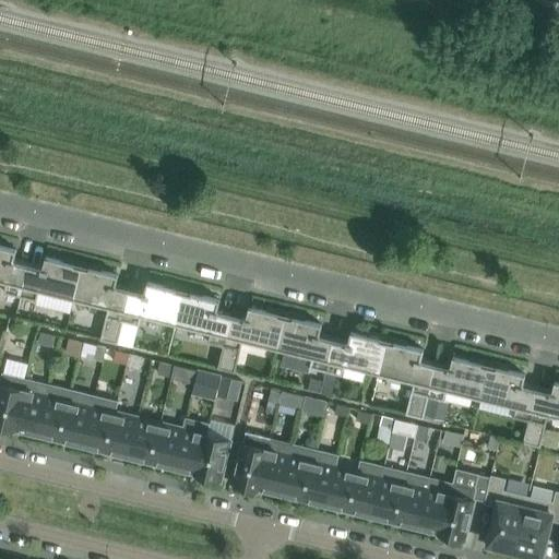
[(0,280),(7,282),(4,292),(21,296),(27,266),(14,263),(15,262),(13,261),(16,250),(0,246),(0,280)]
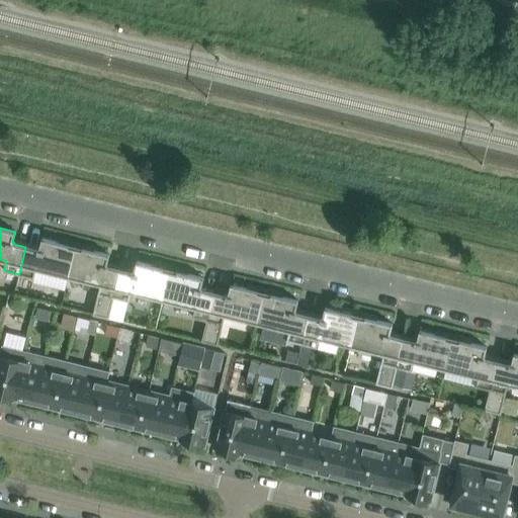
[(36,268),(68,276),(77,243),(60,239),(59,243),(42,238),(39,249),(37,249),(25,247),(19,274),(33,278),(36,268)]
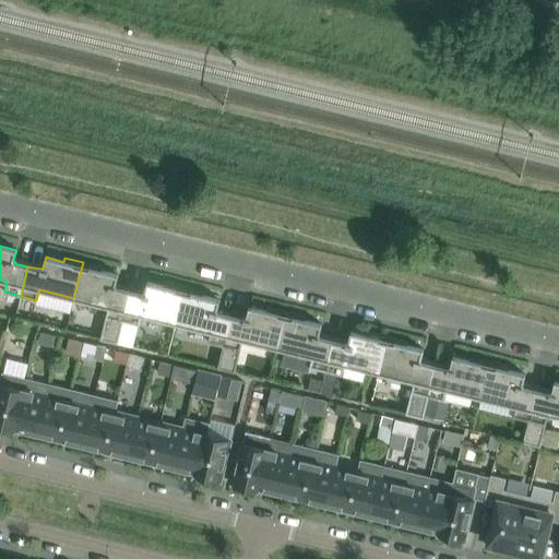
[(100,266),(83,262),(73,298),(108,307),(100,340),(118,343),(123,321),(122,321),(130,290),(117,287),(115,286),(118,275),(99,271),(100,266)]
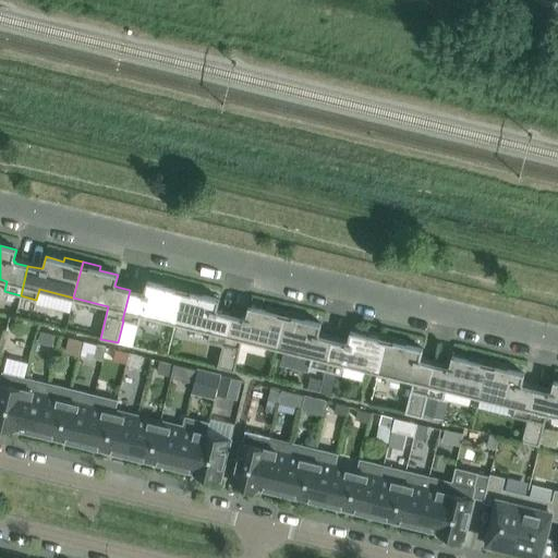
[(141,314),(176,323),(184,287),(167,281),(166,286),(147,281),(144,293),(143,292),(143,293),(130,290),(122,320),(123,320),(138,325),(141,314)]
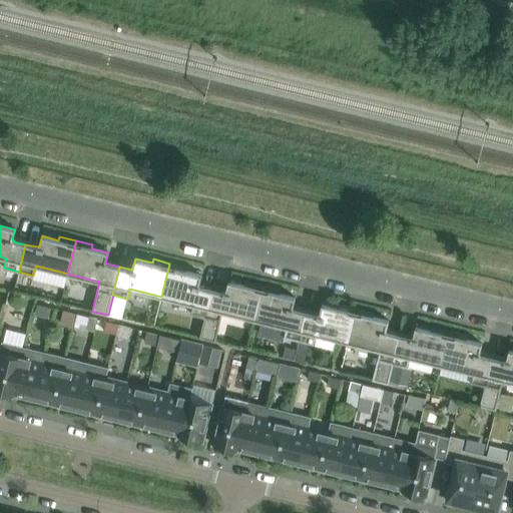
[(185,268),(169,264),(161,297),(192,305),(190,314),(204,318),(205,318),(212,290),(200,287),(200,286),(199,286),(201,276),(184,271),(185,268)]
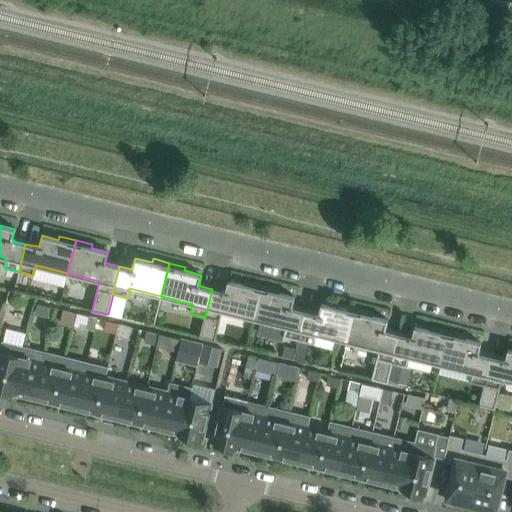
[(204,317),(199,337),(215,341),(222,311),(254,319),(262,285),(246,281),(245,285),(228,281),(225,291),(224,291),(224,292),(212,289),(205,317),(204,317)]
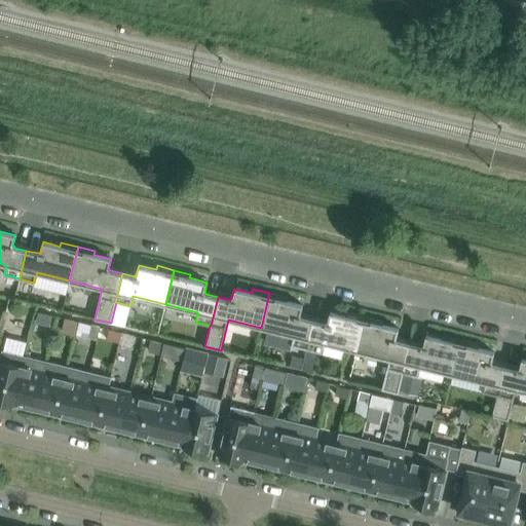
[(287,297),(269,293),(261,328),(294,336),(291,345),(306,349),(313,321),(301,317),(301,316),(300,316),(303,305),(286,301),(287,297)]
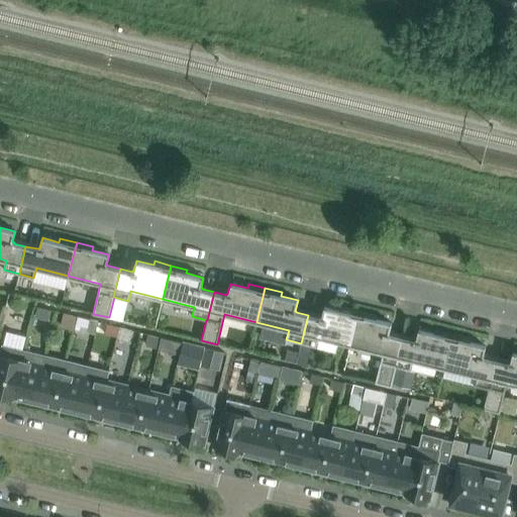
[(17,295),(9,293),(6,305),(14,307),(17,295)]
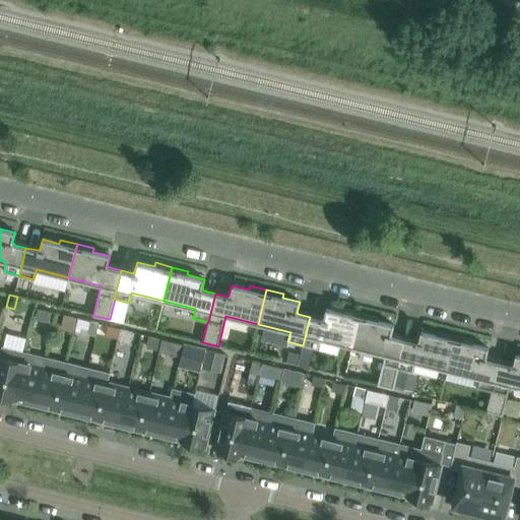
[(36,308),(34,316),(47,319),(49,312),(36,308)]
